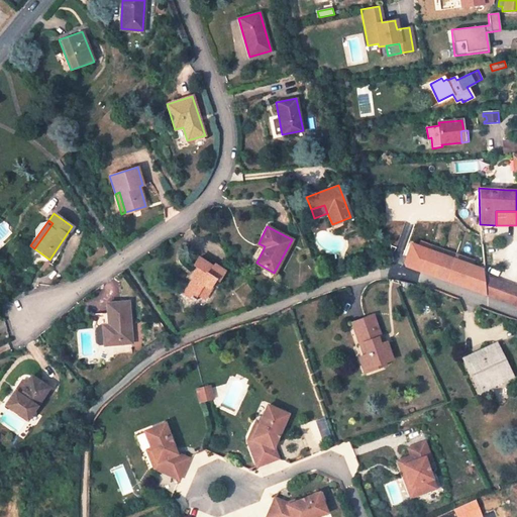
[(427,247),(419,274),(485,294),(484,278),(483,270),(471,267),(473,262),(427,247)]
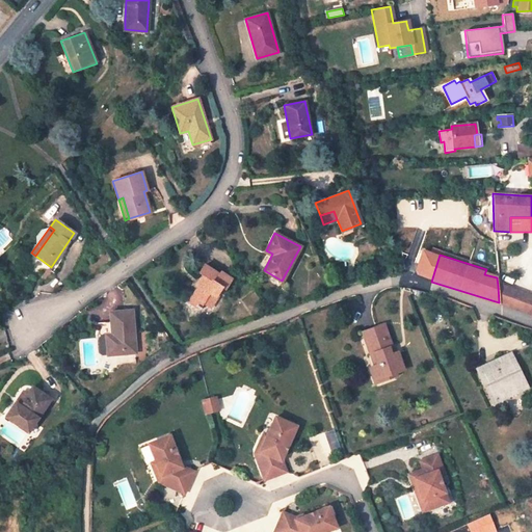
[(218,274),(204,264),(198,272),(203,274),(200,280),(202,282),(188,301),(197,308),(202,302),(209,307),(215,296),(213,295),(220,286),(223,288),(230,278),(220,272),(218,274)]
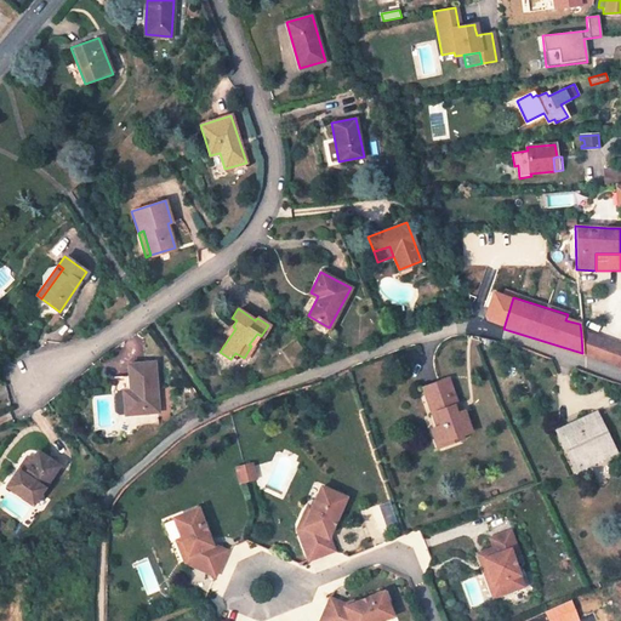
[(620,346),(581,334),(582,353),(620,368),(620,346)]
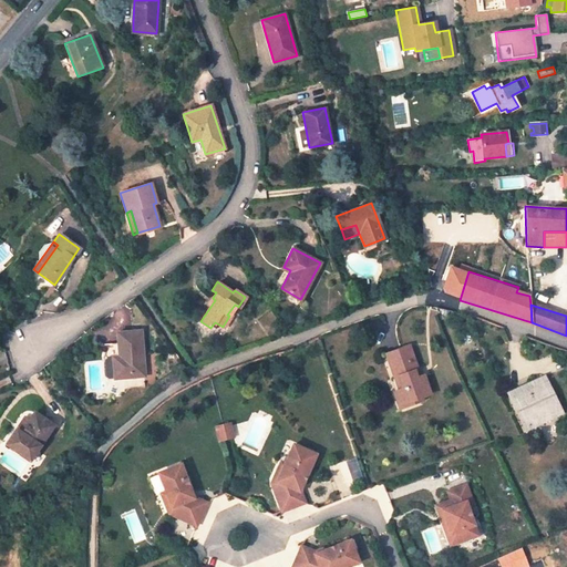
[(144,375),(140,330),(116,332),(117,342),(120,363),(113,363),(114,378),(144,375)]
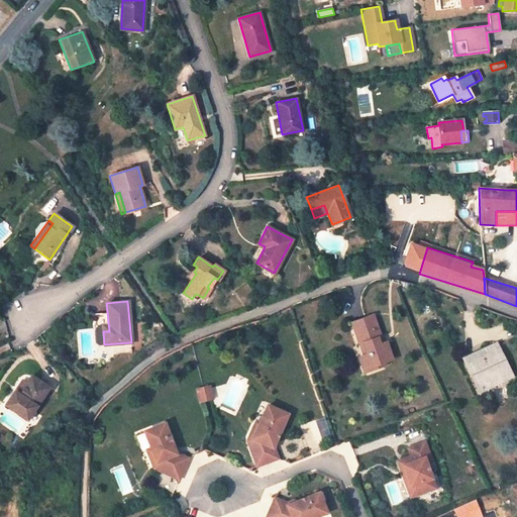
[(381,338),(373,316),(351,323),(359,345),(364,344),(368,355),(363,357),(367,369),(385,362),(392,359),(387,344),(381,346),(378,339),(381,338)]
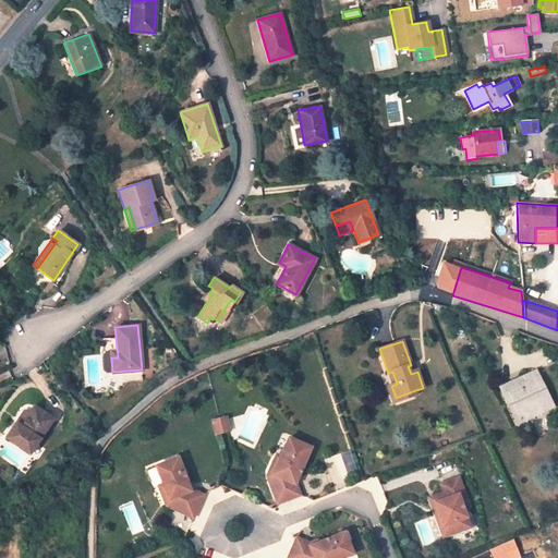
[(554,407),(536,370),(530,373),(534,381),(508,393),(520,421),(544,411),(554,407)]
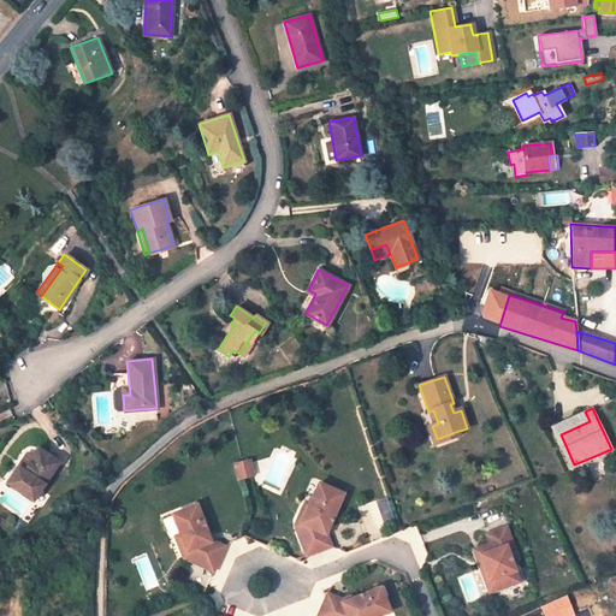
[(590,421),(585,412),(549,428),(552,438),(561,434),(590,421)]
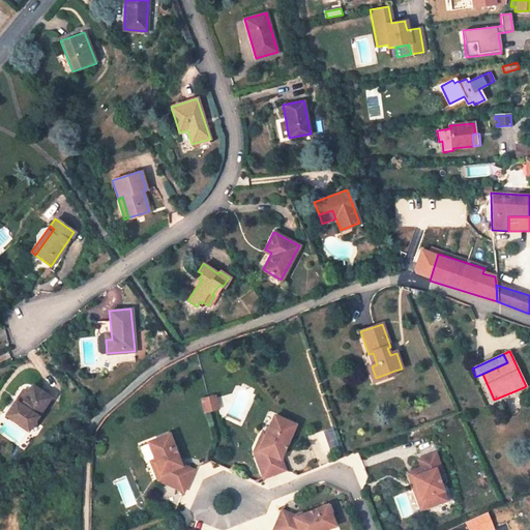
[(396,376),(394,371),(376,378),(372,366),(366,367),(373,384),(396,376)]
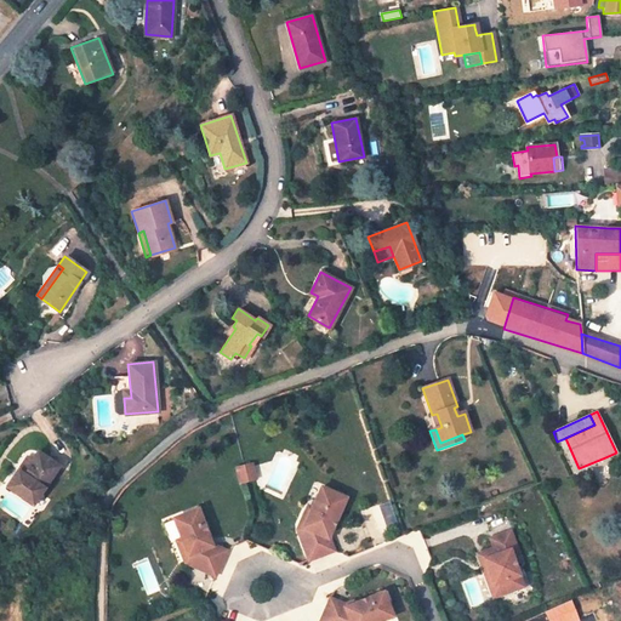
[(609,462),(605,457),(579,468),(565,438),(557,442),(574,478),(609,462)]
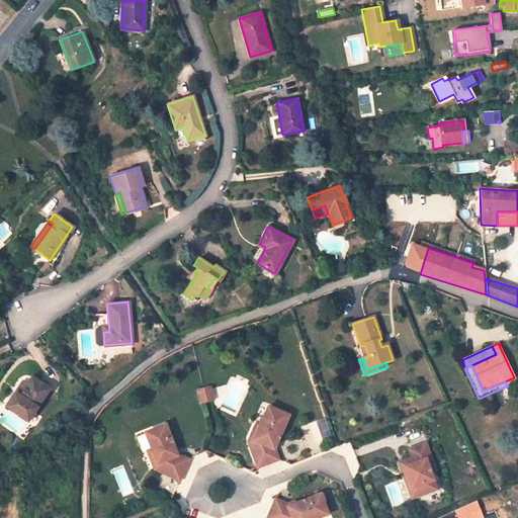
[(49,389),(31,376),(26,384),(18,396),(14,393),(5,406),(26,421),(49,389)]
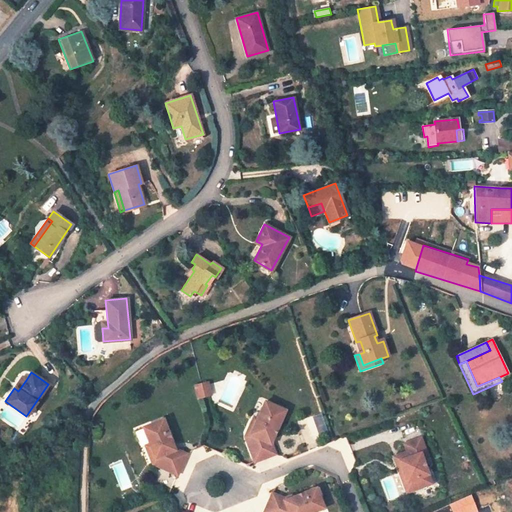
[(22,377),(14,388),(18,391),(26,380),(22,377)]
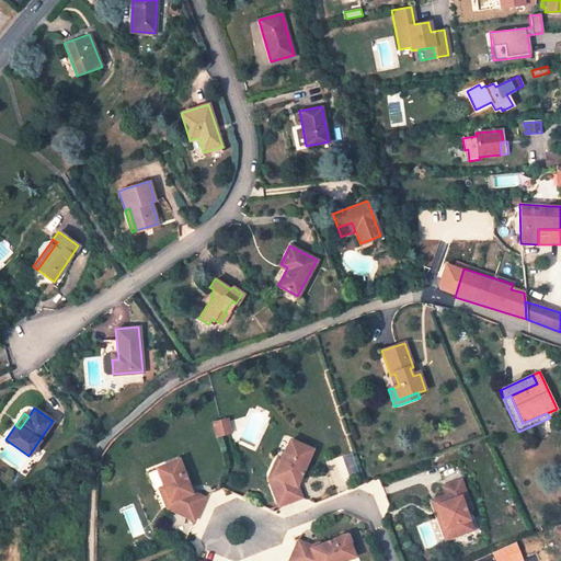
[(228,419),(220,420),(225,434),(231,433),(228,419)]
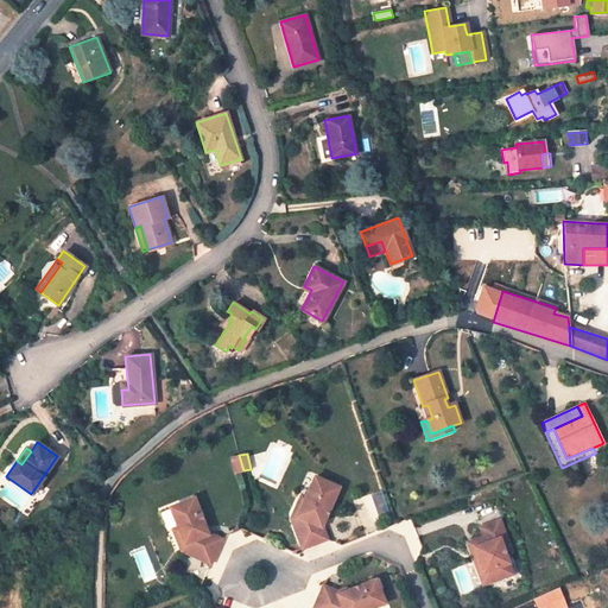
[(239,455),(232,457),(235,473),(244,470),(239,455)]
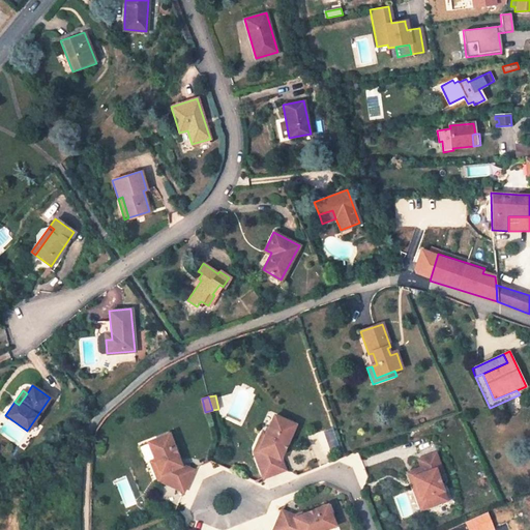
[(280,458),(294,423),(272,415),(265,433),(258,450),(254,451),(264,477),(285,469),(281,458),(280,458)]
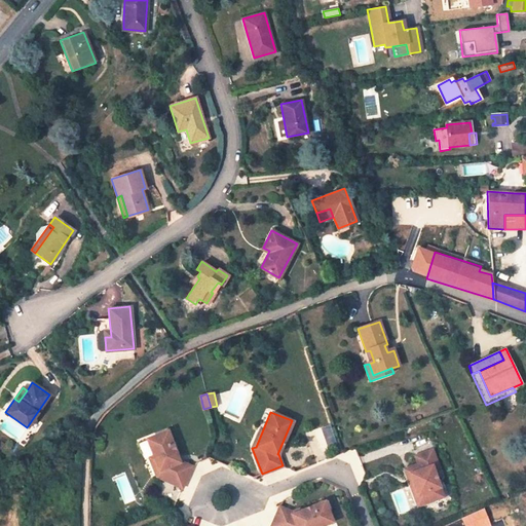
[(322,428),(328,447),(336,445),(330,426),(322,428)]
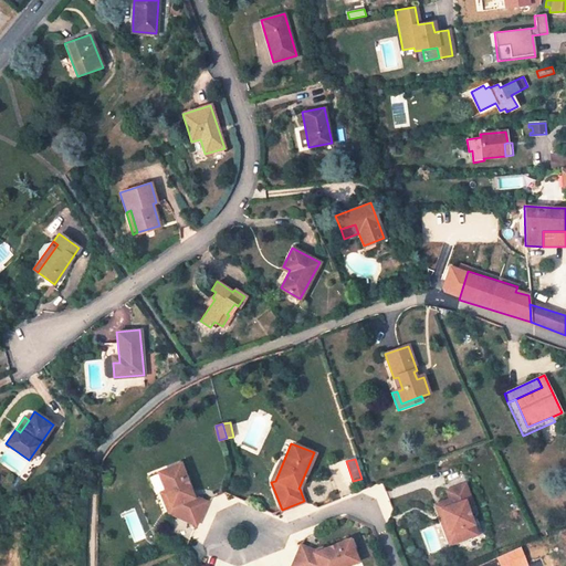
[(279,461),(271,482),(275,481),(283,462),(279,461)]
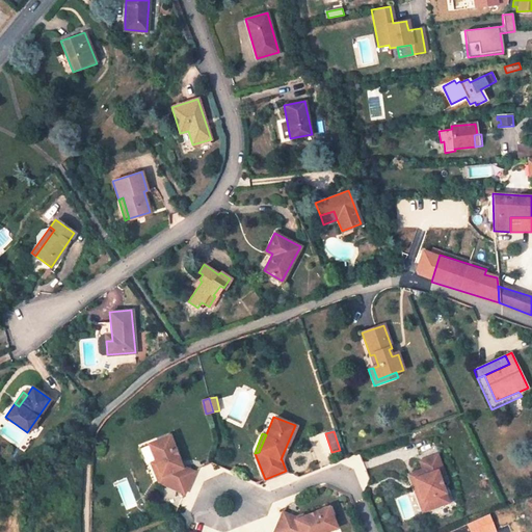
[(185,493),(194,471),(182,466),(180,468),(177,463),(180,462),(169,436),(150,445),(156,461),(161,476),(159,481),(185,493)]
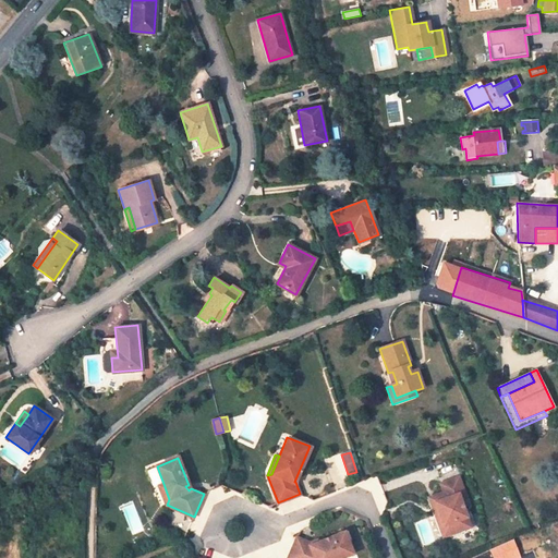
[(153,485),(161,482),(154,462),(145,465),(153,485)]
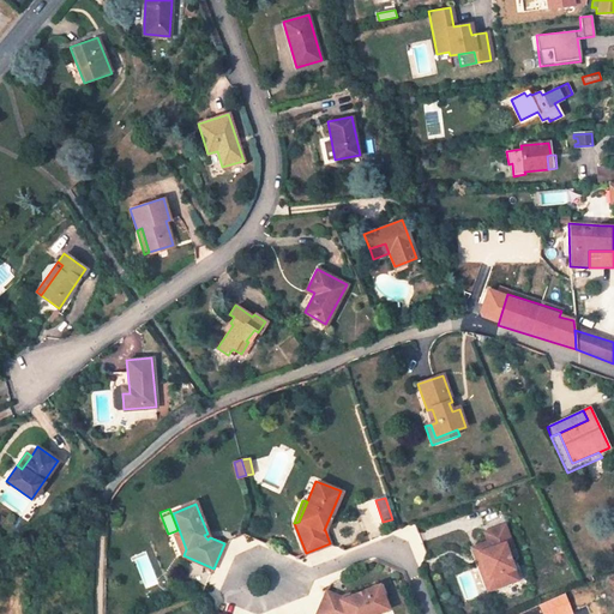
[(487,542),(476,546),(482,563),(477,564),(483,579),(488,578),(492,589),(517,579),(507,554),(513,552),(504,525),(485,533),(487,542)]
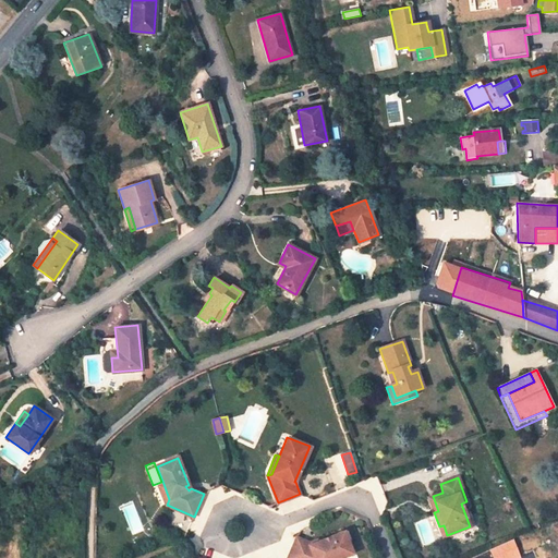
[(169,499),(164,484),(159,485),(167,505),(169,499)]
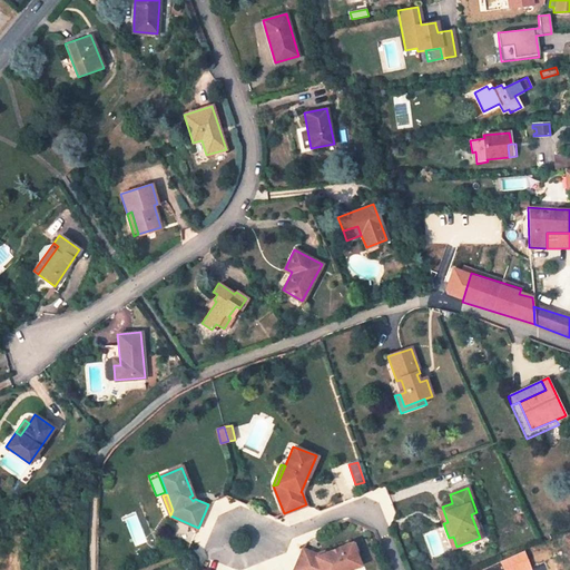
[(438,509),(443,523),(448,522),(442,507),(438,509)]
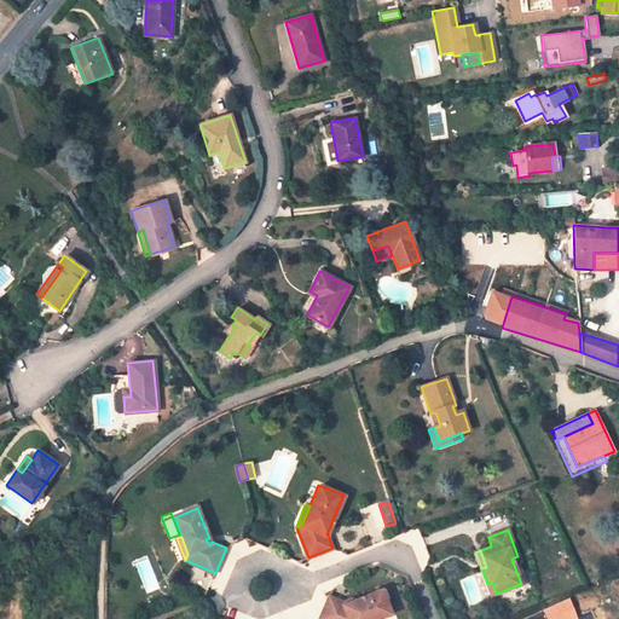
[(342,606),(328,600),(319,618),(379,618),(392,614),(383,591),(351,603),(352,609),(345,613),(342,606)]
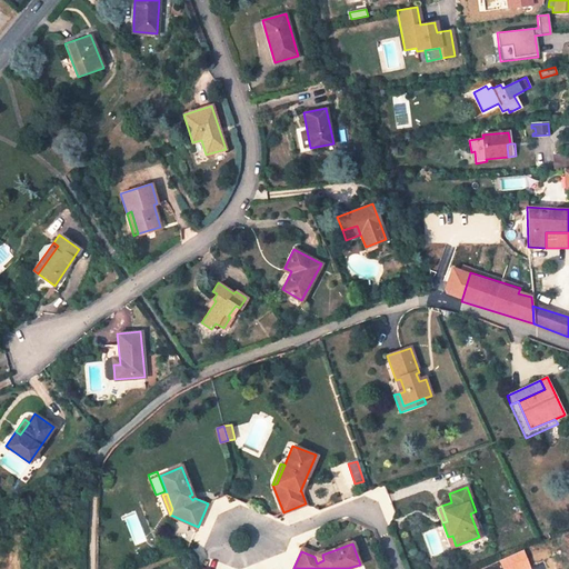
[(523,551),(499,561),(502,568),(529,568),(531,568),(523,551)]
